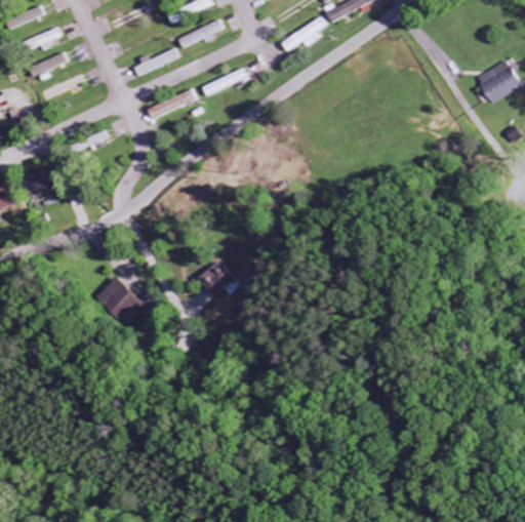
[(212,5),(210,0),(198,0),(184,5),(187,14),(212,5)]
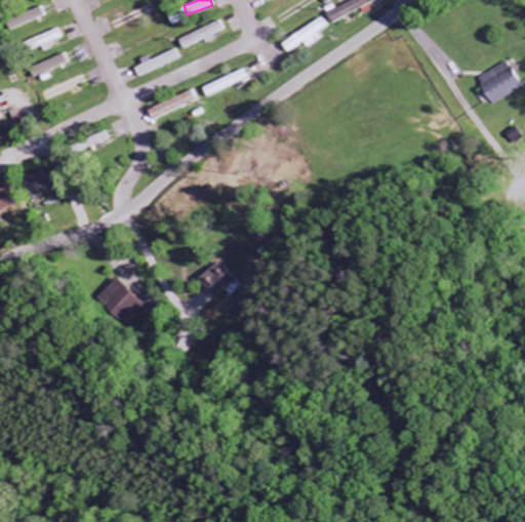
[(7,23),(10,30),(44,13),(41,7),(7,23)]
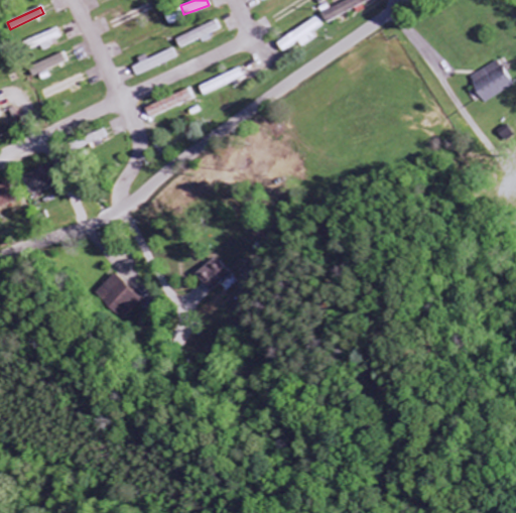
[(174,38),(178,47),(200,37),(202,41),(211,37),(208,33),(220,27),(216,18),(174,38)]
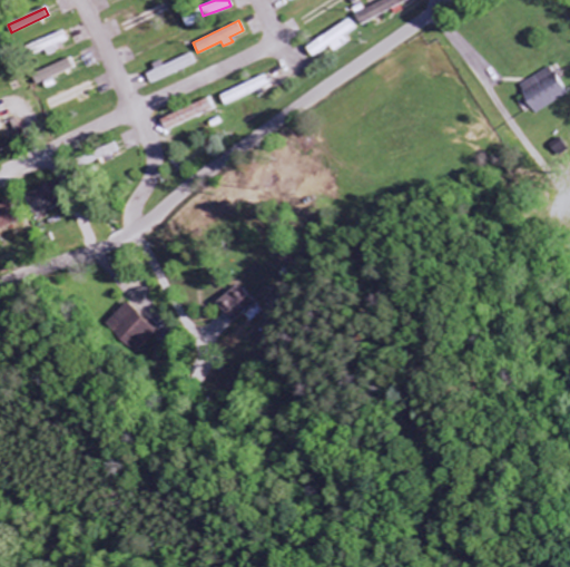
[(333,49),(350,41),(346,32),(356,28),(353,20),(305,42),(311,56),(332,46),(333,49)]
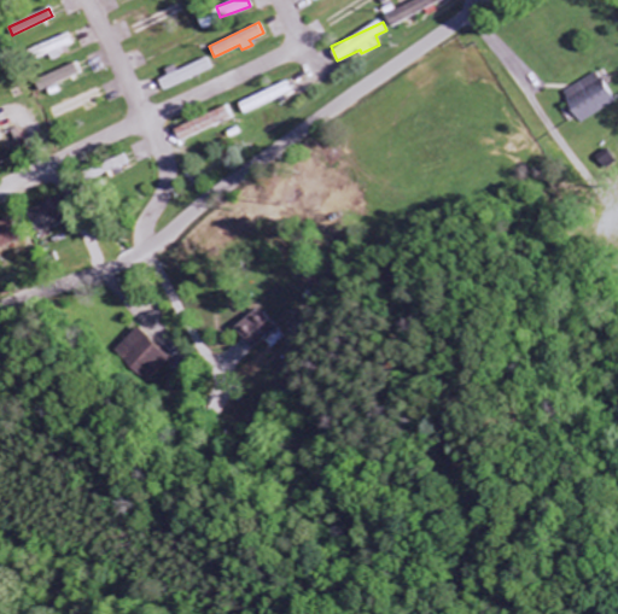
[(174,66),(156,75),(162,89),(210,68),(205,56),(176,69),(174,66)]
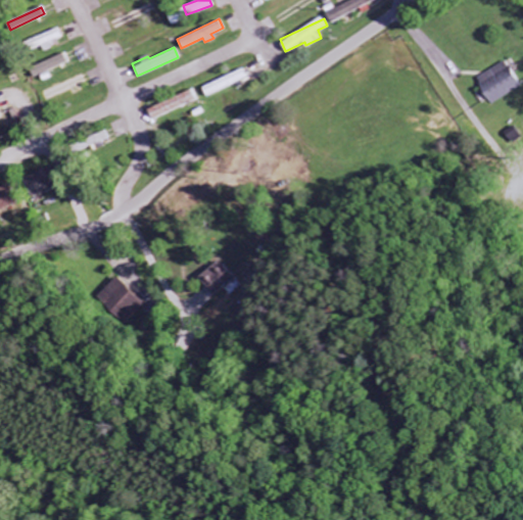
[(66,61),(62,52),(31,67),(35,76),(66,61)]
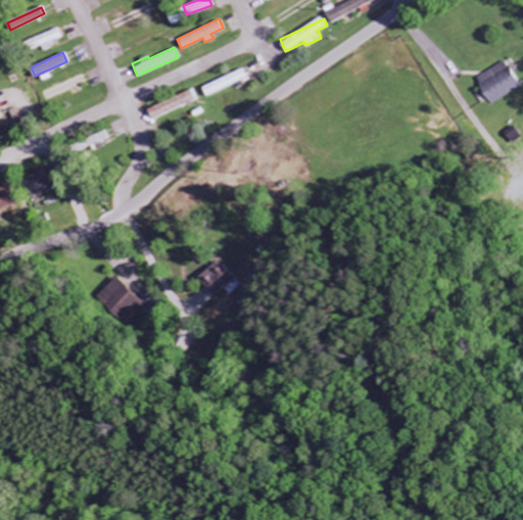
[(521,84),(504,59),(474,79),(491,103),(521,84)]
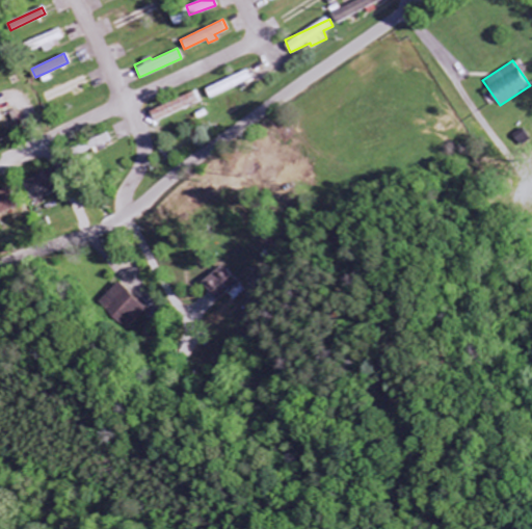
[(79,87),(86,83),(82,74),(42,93),(47,104),(80,88),(79,87)]
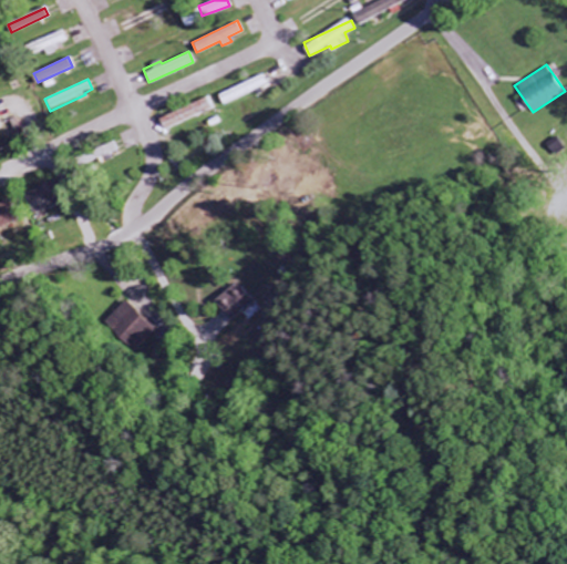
[(38,212),(69,195),(59,176),(27,193),(38,212)]
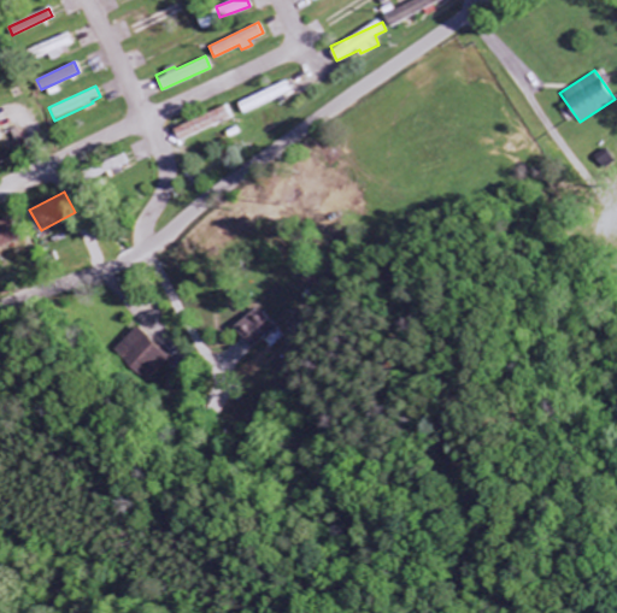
[(0,246),(22,237),(12,214),(0,219),(0,246)]
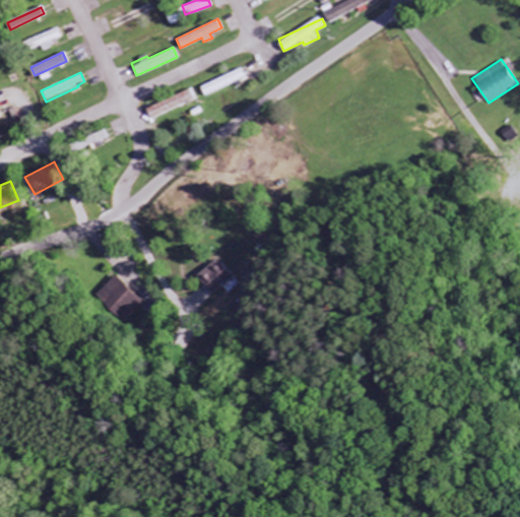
[(234,275),(217,258),(198,276),(214,294),(234,275)]
